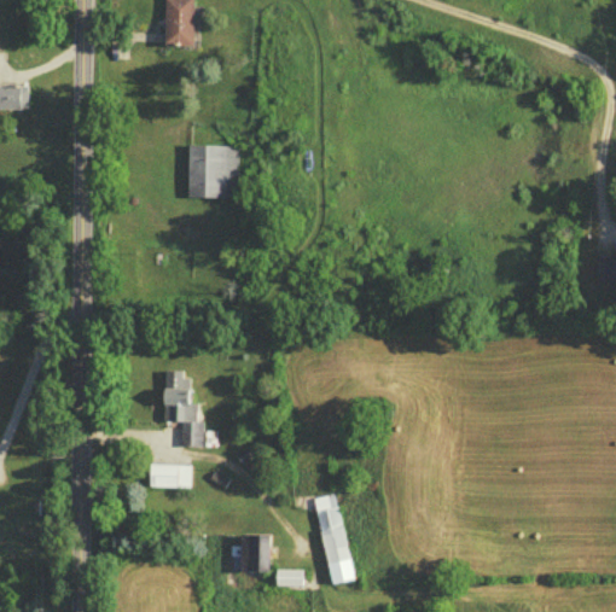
[(164,0),(164,46),(195,46),(195,0),(164,0)]
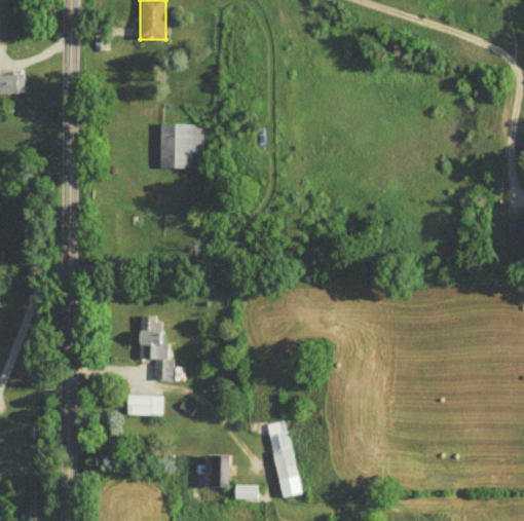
[(0,91),(26,91),(26,73),(0,72),(0,91)]
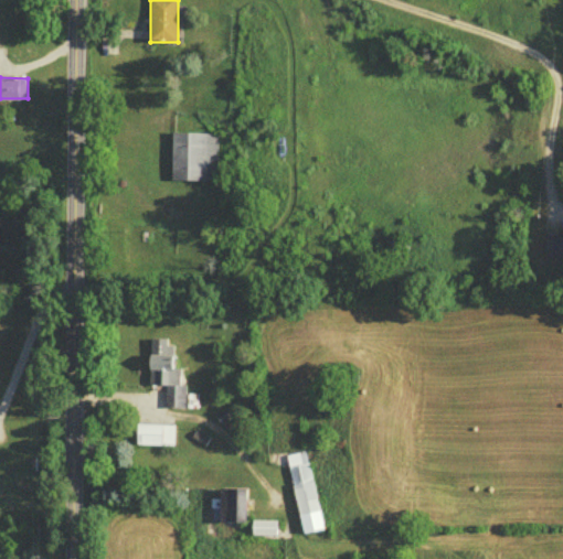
[(206,181),(206,133),(172,133),(172,181),(206,181)]
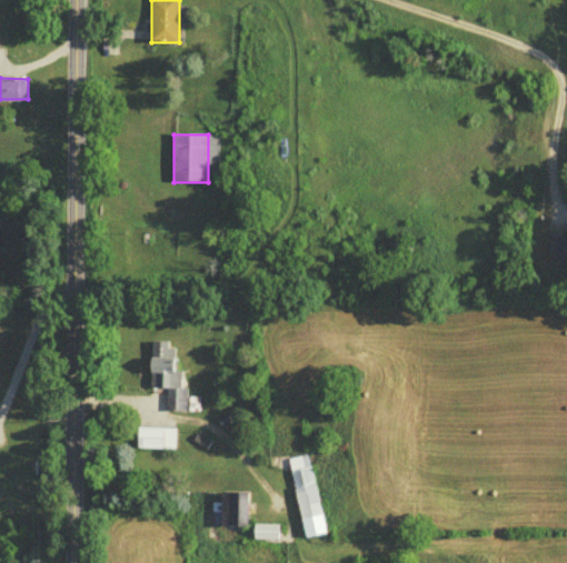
[(188,410),(188,370),(173,370),(175,341),(151,340),(151,388),(169,388),(168,410),(188,410)]
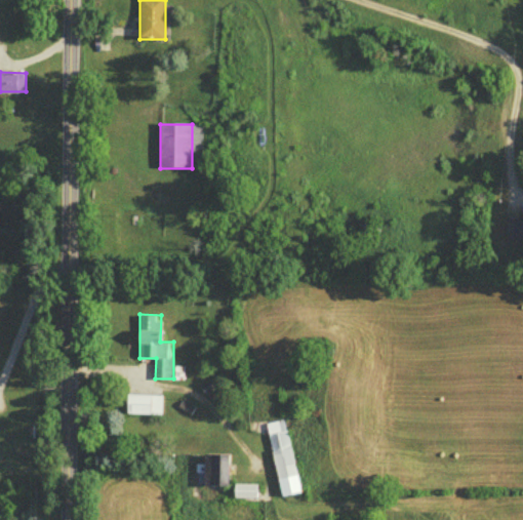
[(163,395),(128,395),(128,413),(163,413),(163,395)]
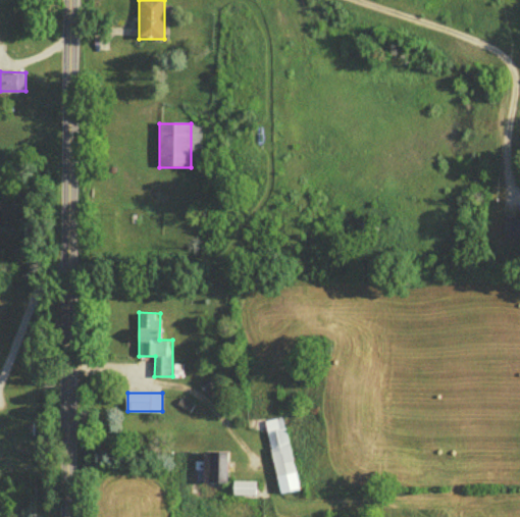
[(266,420),(276,476),(295,473),(286,417),(266,420)]
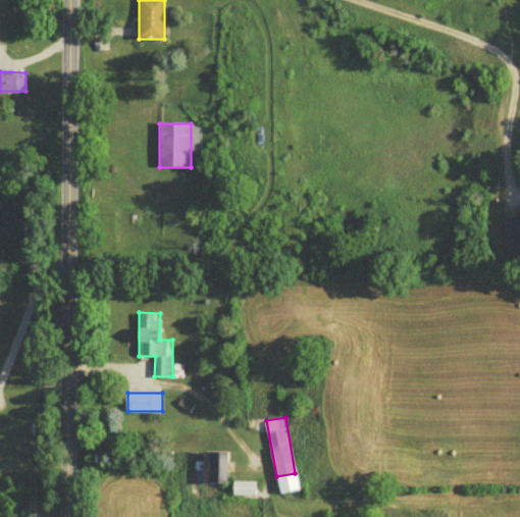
[(226,452),(203,452),(203,481),(226,481),(226,452)]
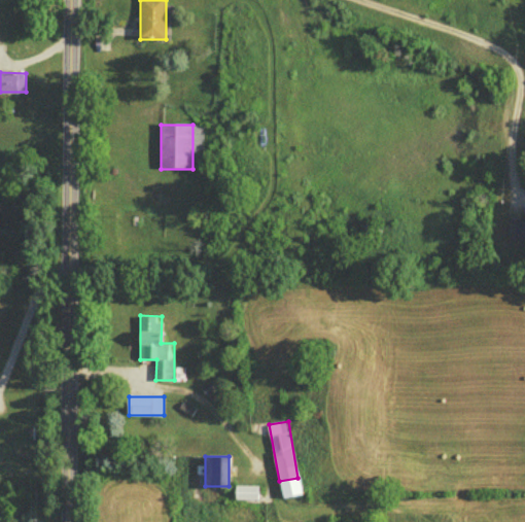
[(257,499),(257,486),(236,486),(236,499),(257,499)]
